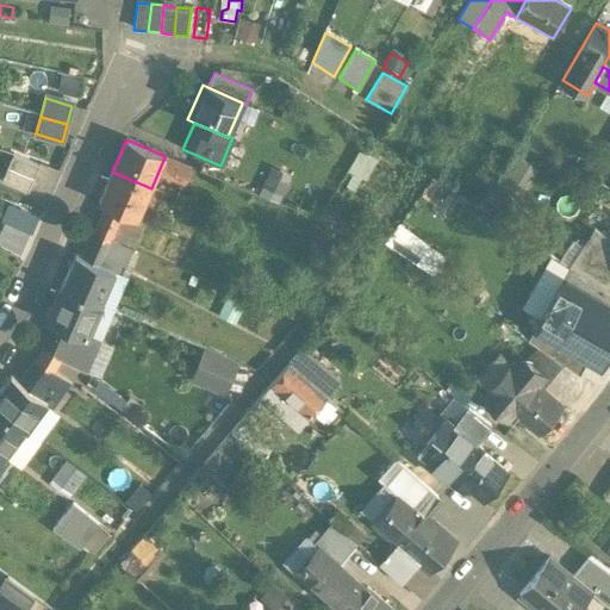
[(358,147),(342,184),(361,191),(375,155),(358,147)]
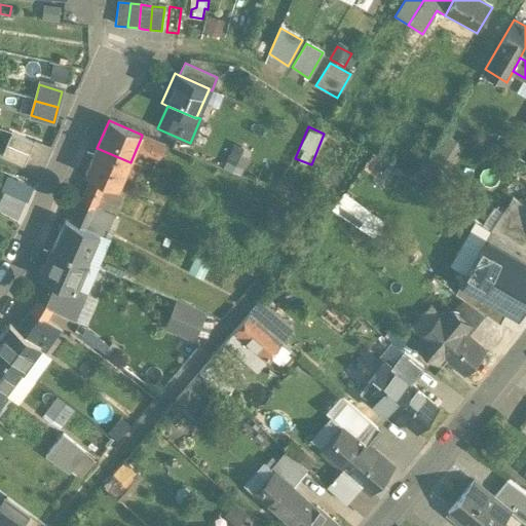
[(34,144),(11,135),(1,157),(24,166),(34,144)]
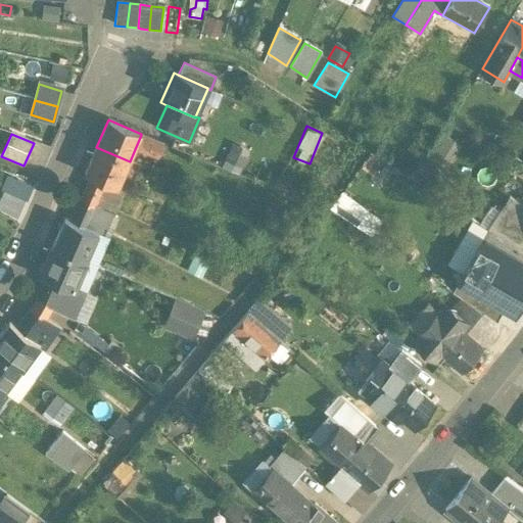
[(164,144),(141,135),(135,149),(157,159),(164,144)]
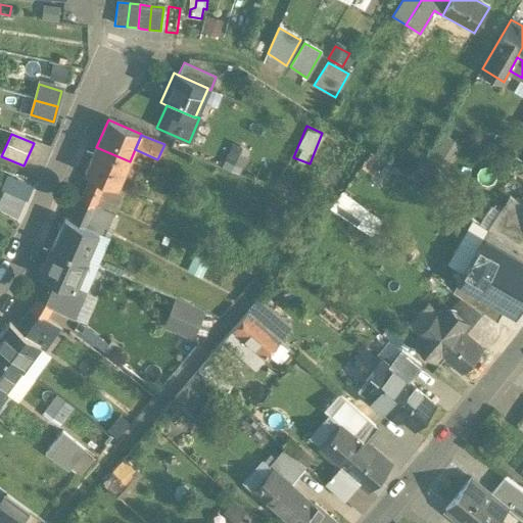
[(415,181),(428,190),(458,146),(441,136),(415,181)]
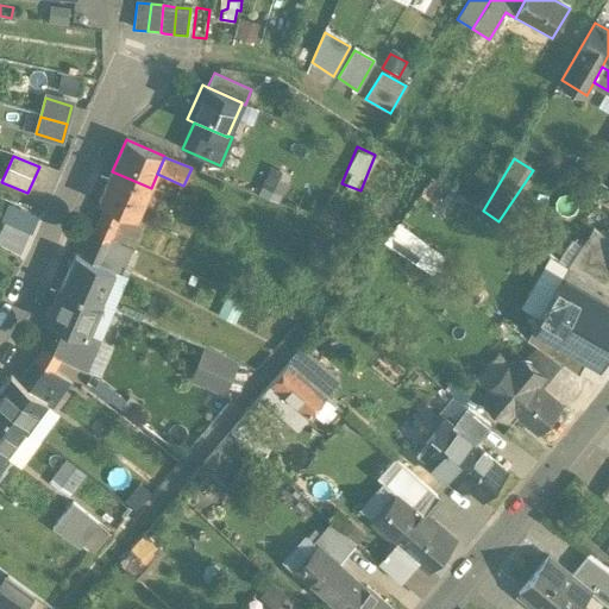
[(151,188),(112,171),(98,203),(105,207),(123,214),(137,220),(151,188)]
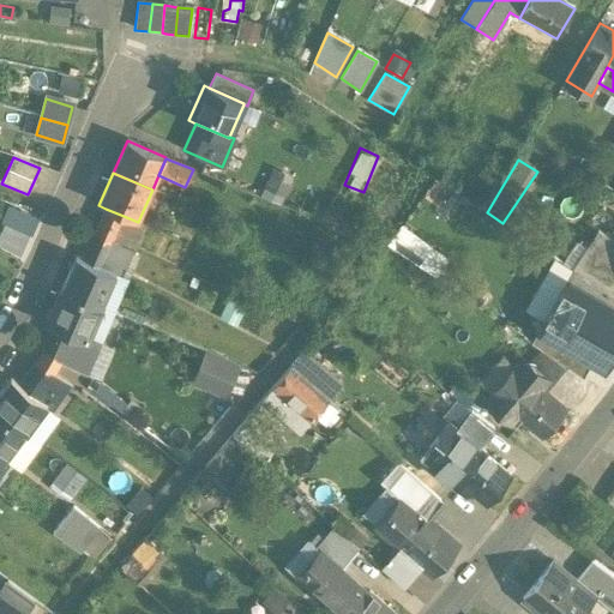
[(185,187),(158,175),(152,190),(178,202),(185,187)]
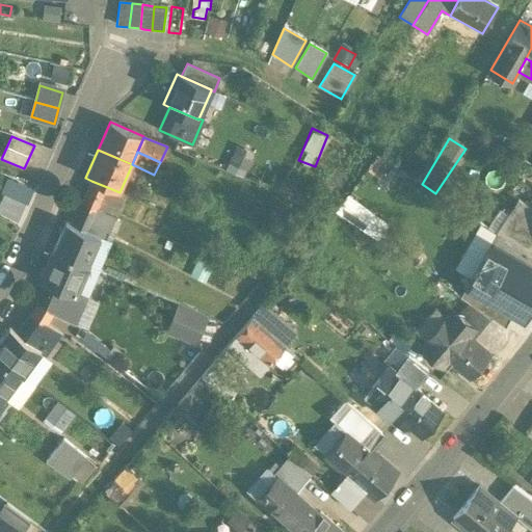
[(10,176),(5,188),(30,198),(35,186),(10,176)]
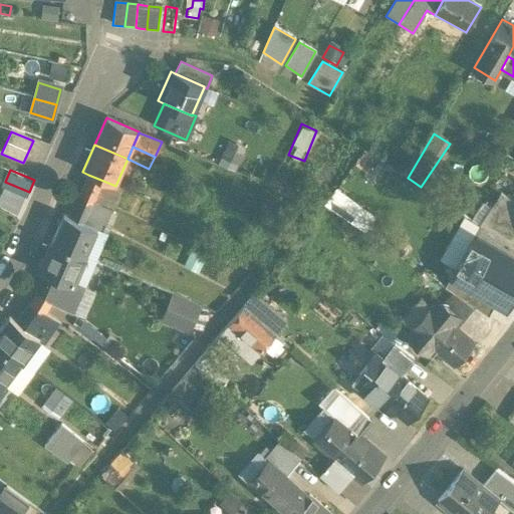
[(103,181),(88,175),(79,196),(93,203),(93,202),(103,181)]
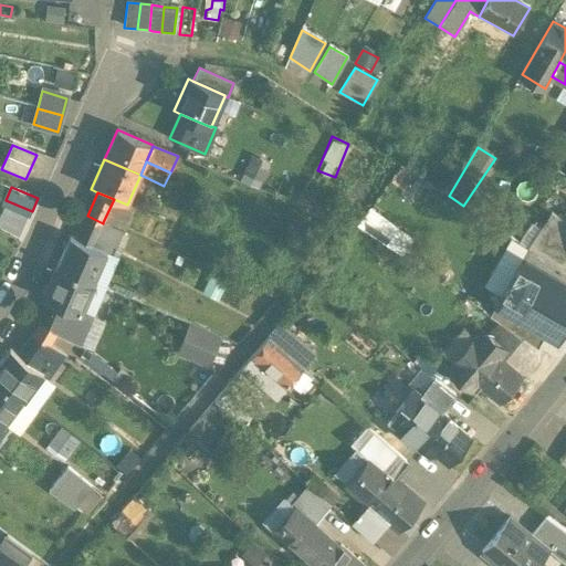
[(127,205),(114,199),(103,222),(122,231),(133,207),(127,205)]
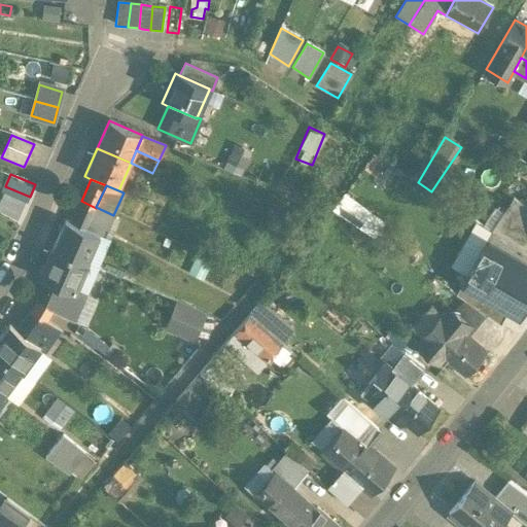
[(344,190),(332,207),(371,234),(382,217),(344,190)]
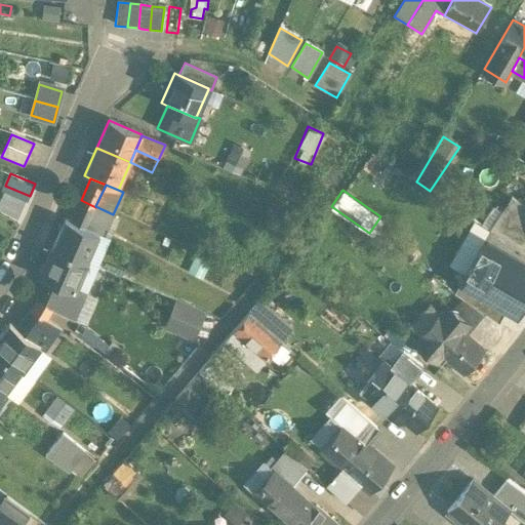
[(524,207),(512,198),(489,231),(491,233),(523,253),(524,249),(524,207)]
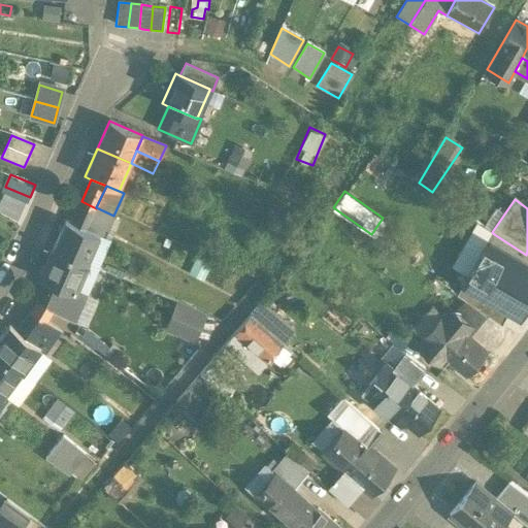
[(96,208),(81,201),(71,225),(87,231),(96,208)]
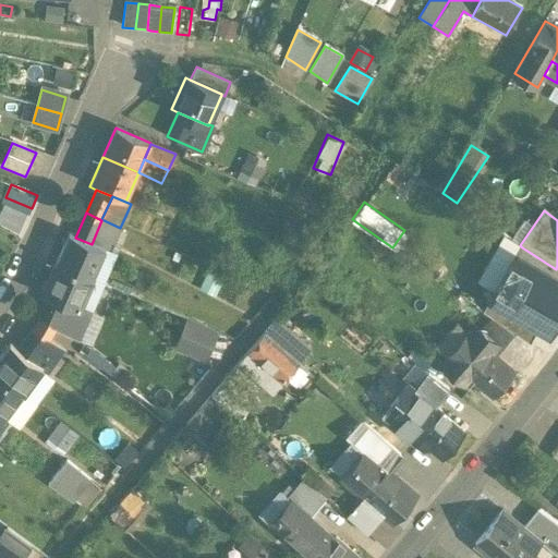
[(120,228),(101,219),(101,220),(92,244),(105,250),(110,252),(120,228)]
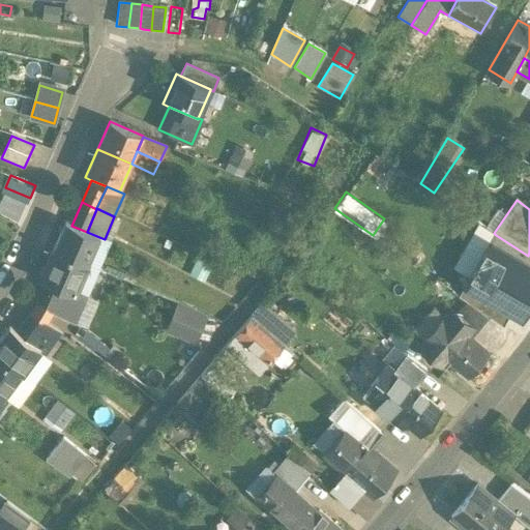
[(71,226),(65,223),(54,251),(87,265),(99,237),(87,232),(71,226)]
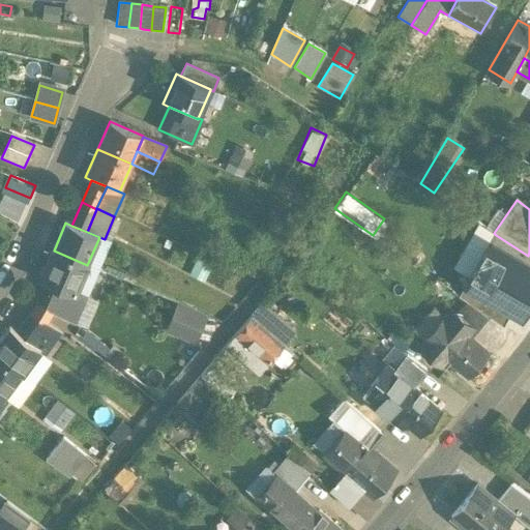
[(529,257),(528,256),(496,235),(471,278),(492,290),(489,294),(491,295),(491,296),(513,310),(524,315),(529,303),(529,281),(517,273),(520,267),(526,271),(528,266),(529,263),(529,257)]
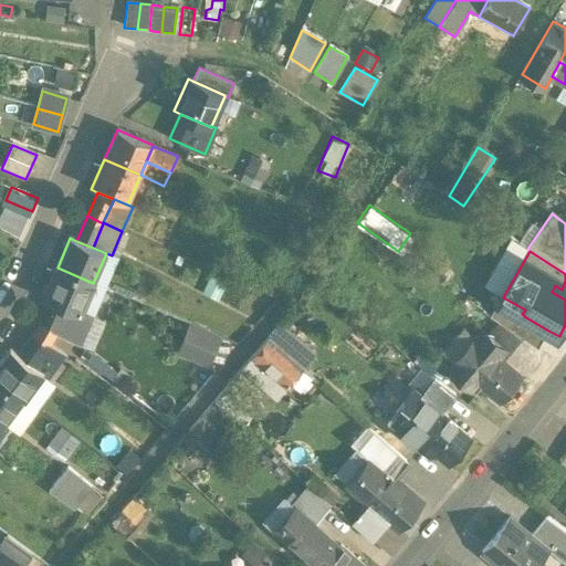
[(93,283),(58,268),(44,297),(51,301),(66,307),(81,313),(93,283)]
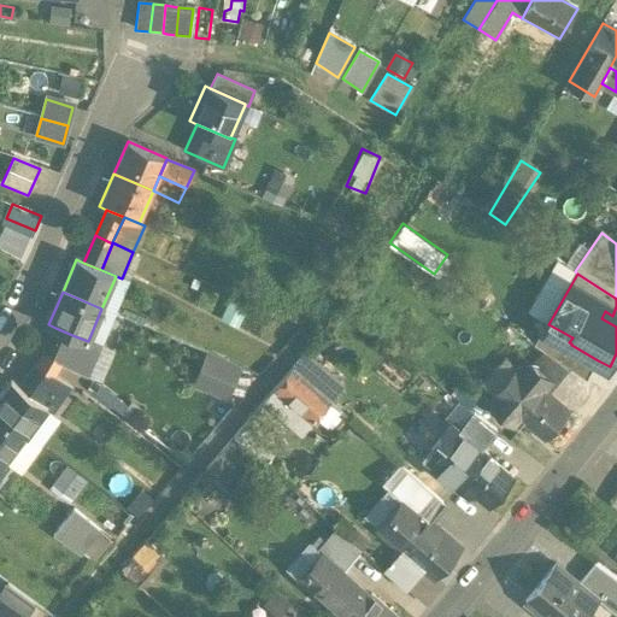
[(259,311),(234,301),(227,322),(251,333),(259,311)]
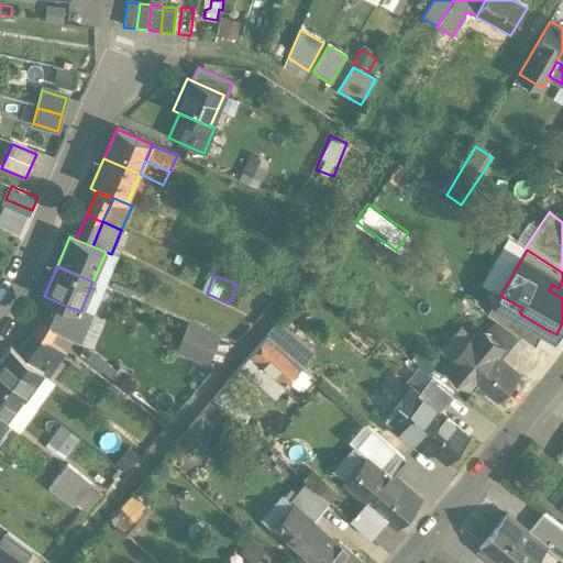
[(66,306),(51,299),(40,322),(55,331),(66,306)]
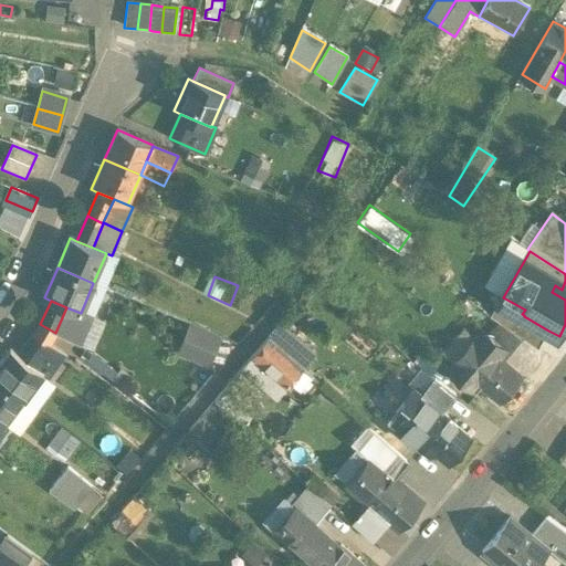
[(548,331),(524,316),(513,334),(522,341),(537,350),(543,341),(548,331)]
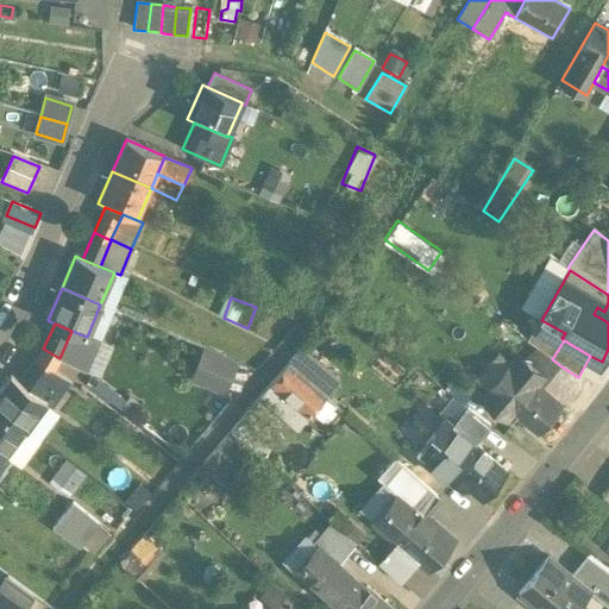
[(240,397),(251,363),(200,346),(188,382),(240,397)]
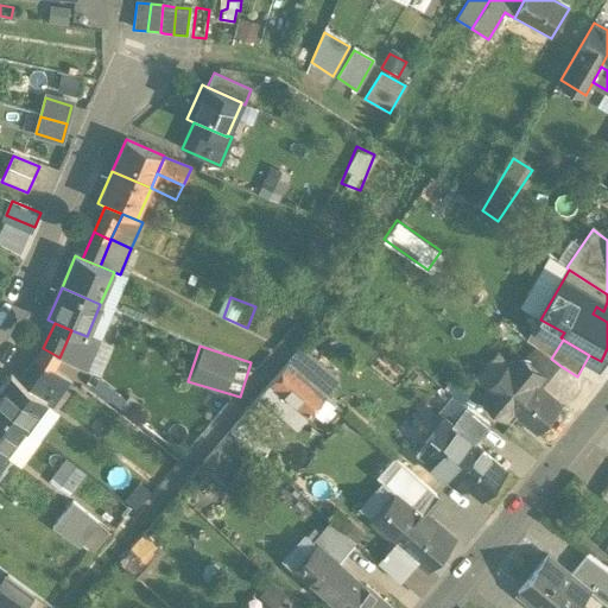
[(491,361),(474,380),(485,393),(510,363),(489,348),(483,356),(491,361)]
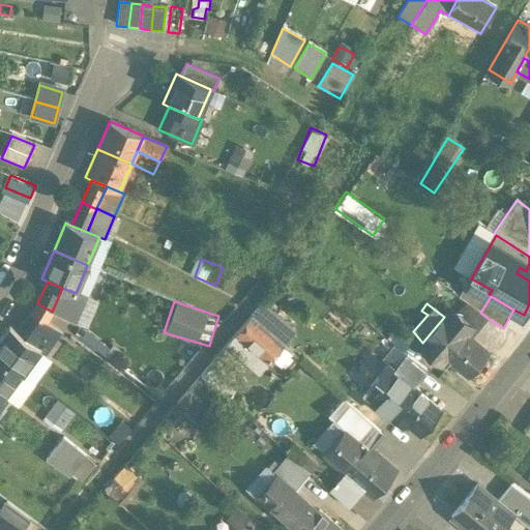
[(480,313),(466,303),(455,316),(473,330),(472,331),(475,334),(481,327),(489,319),(480,313)]
